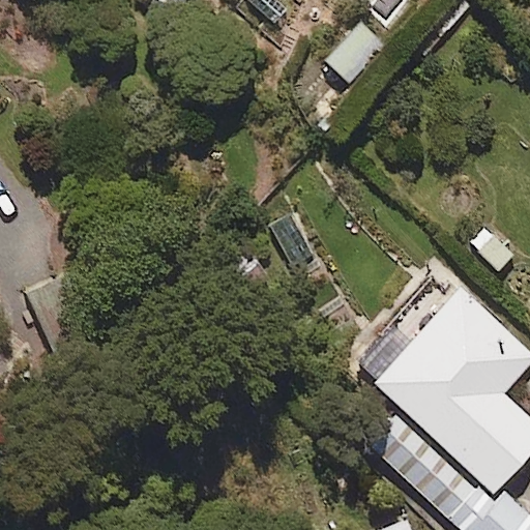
[(341,74),(376,34),(360,20),(325,59),(341,74)]
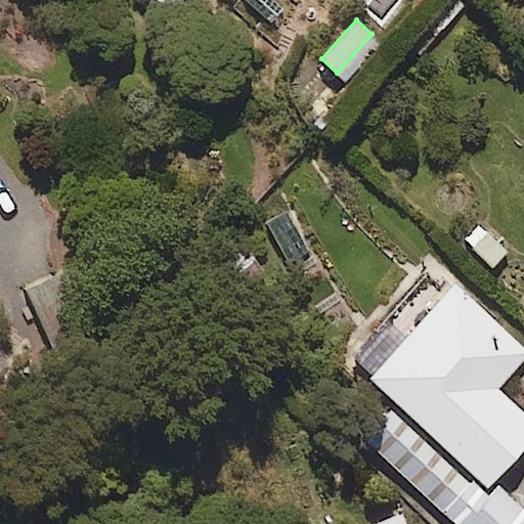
[(308,112),(339,81),(318,60),(288,91),(308,112)]
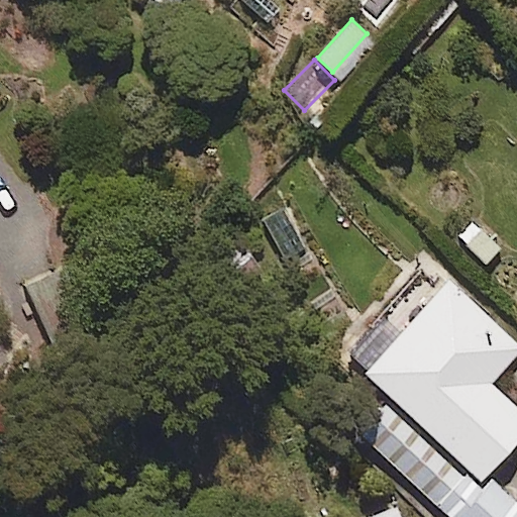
[(504,253),(475,220),(456,236),(487,269),(504,253)]
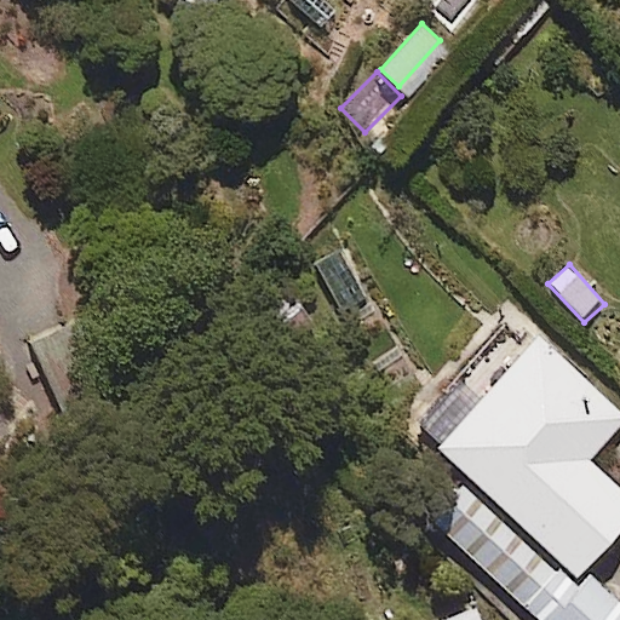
[(319,323),(292,285),(259,306),(286,345),(319,323)]
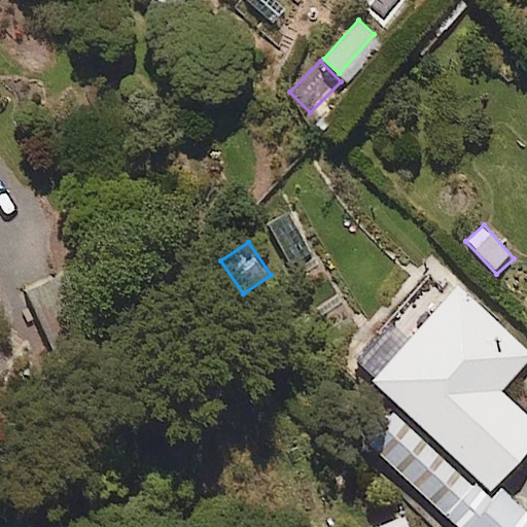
[(526,360),(526,353),(433,267),(346,360),(396,408),(365,441),(457,526),(526,526),(526,516),(495,486),(526,452),(526,415),(500,390),(526,360)]
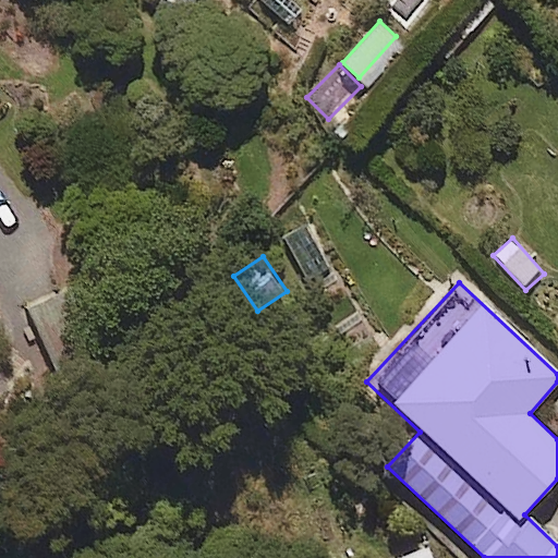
[(104,356),(71,283),(26,303),(59,376),(104,356)]
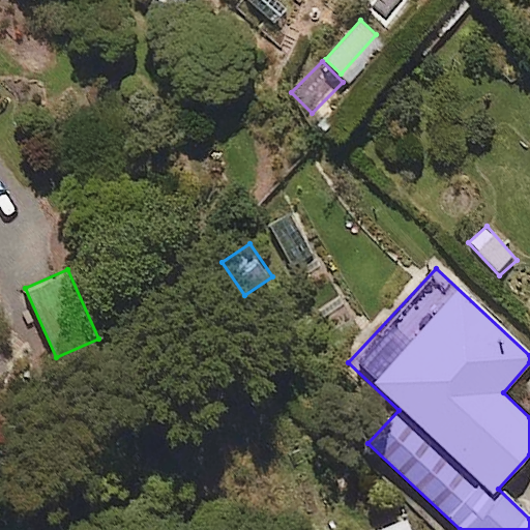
[(408,529),(404,520),(378,529),(408,529)]
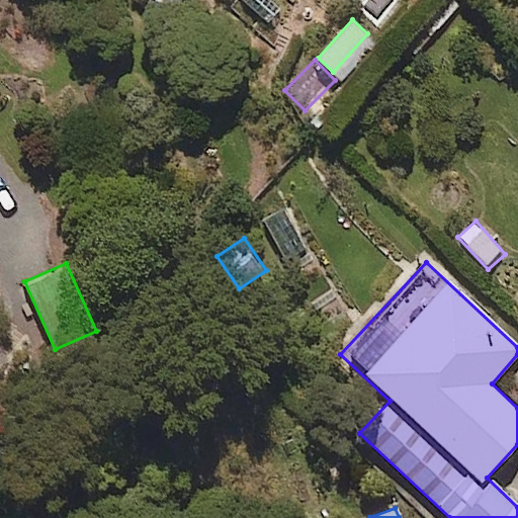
All buildings are outlined.
